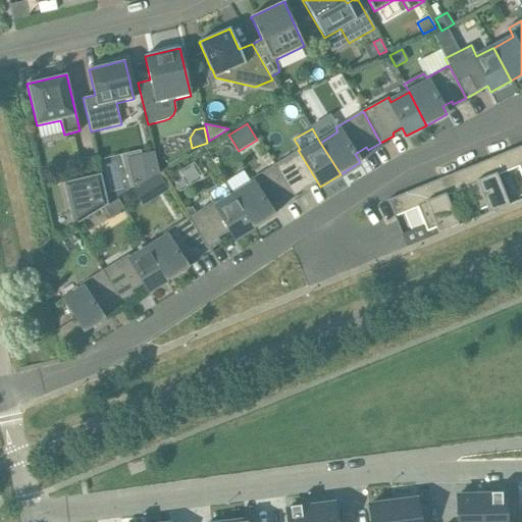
[(521,145),(508,151),(489,159),(490,162),(506,200),(508,205),(509,205),(507,200),(497,176),(519,167),(521,174),(521,145)]
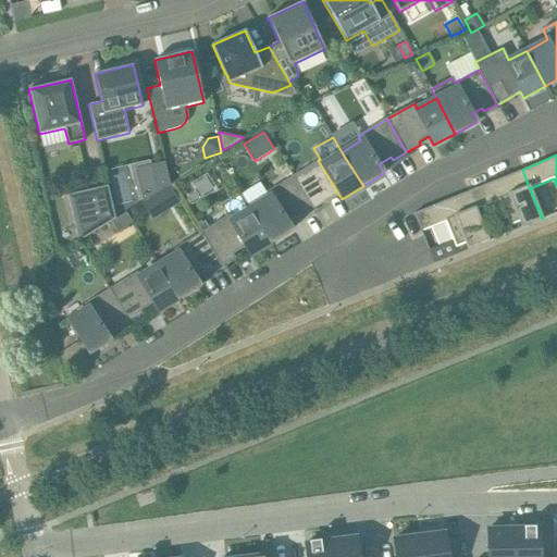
[(318,160),(294,175),(296,180),(313,209),(338,194),(318,160)]
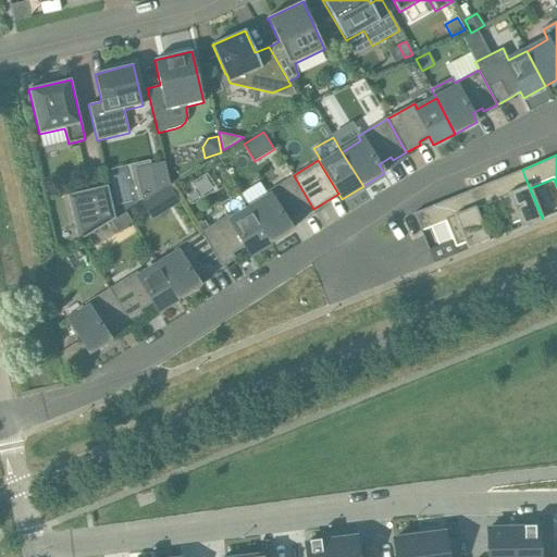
[(139,180),(145,201),(170,185),(165,164),(150,168),(152,176),(139,180)]
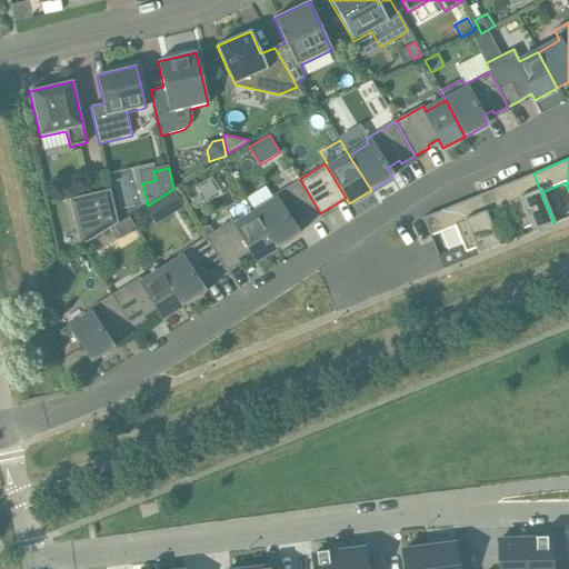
[(499,247),(486,215),(510,205),(521,230),(531,227),(533,232),(553,223),(551,218),(535,177),(526,181),(525,177),(499,188),(478,196),(480,199),(479,200),(499,247)]
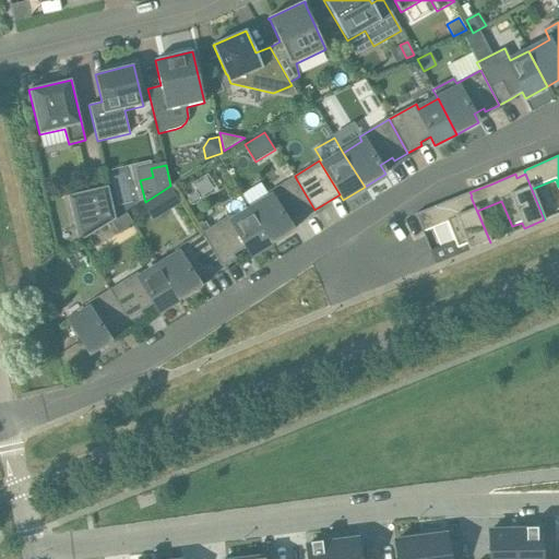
[(314,210),(295,176),(268,193),(270,198),(251,210),(272,244),(293,230),(287,222),(300,214),(301,217),(314,210)]
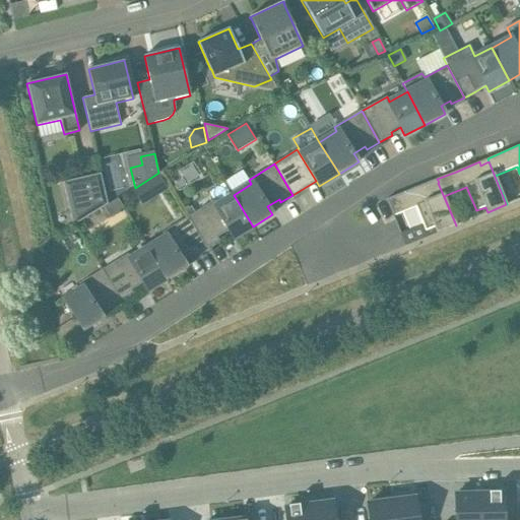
[(158,173),(146,181),(156,196),(168,188),(158,173)]
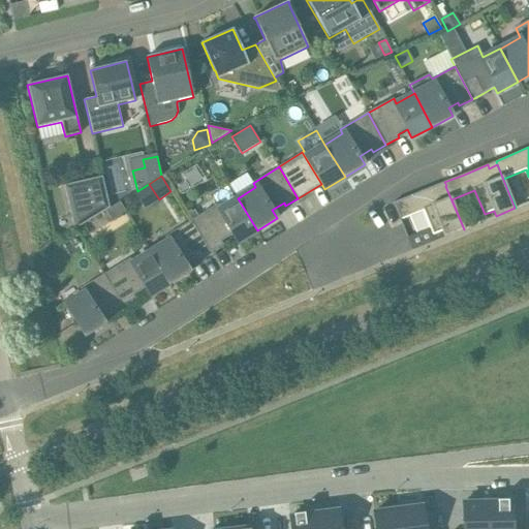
[(110,208),(102,177),(64,185),(74,229),(105,210),(110,208)]
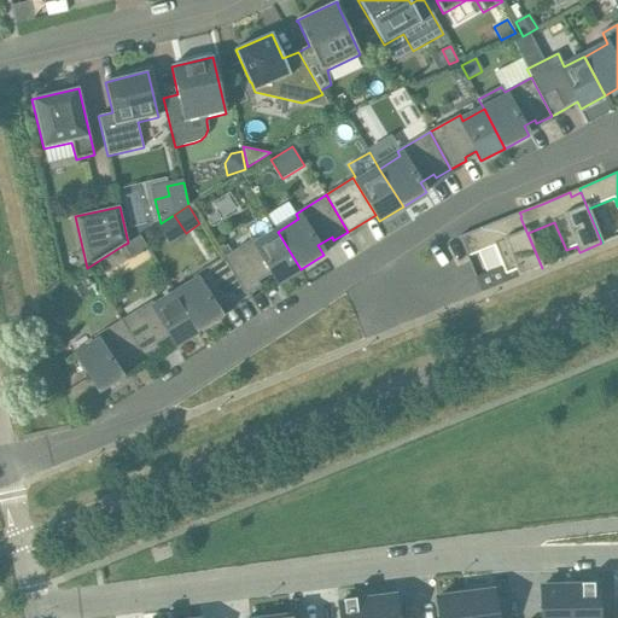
[(520,277),(542,268),(520,217),(508,222),(507,217),(482,228),(456,238),(465,258),(494,246),(506,275),(518,270),(520,277)]
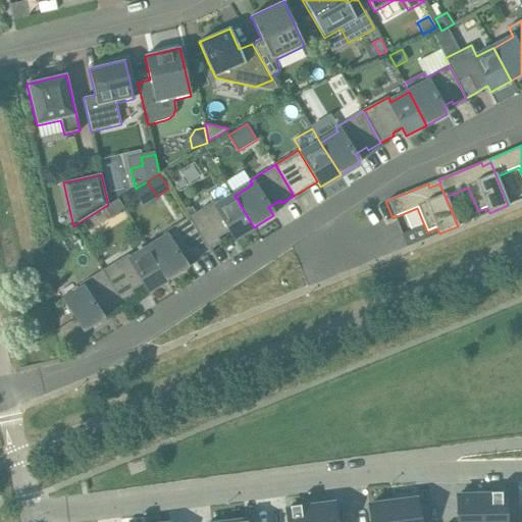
[(254,227),(235,196),(217,206),(214,202),(189,217),(208,249),(219,242),(218,239),(229,231),(235,240),(254,227)]
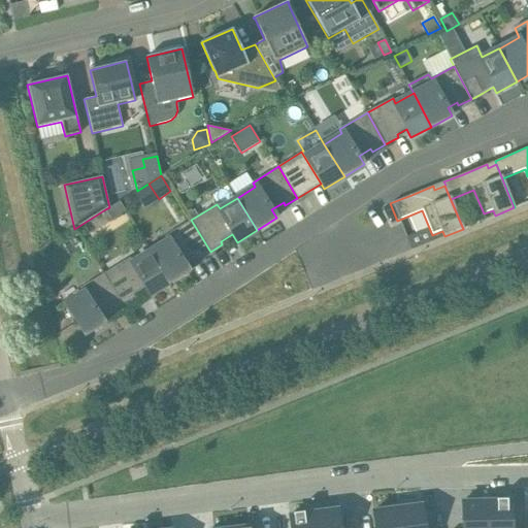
[(109,207),(105,209),(111,220),(125,211),(119,201),(109,207)]
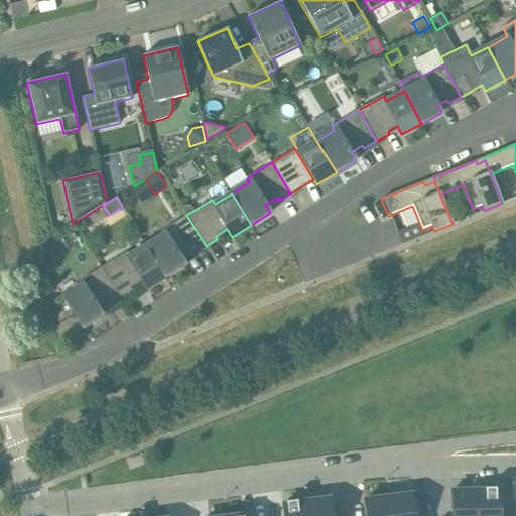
[(164,235),(146,246),(166,277),(185,265),(180,257),(191,250),(194,253),(206,246),(186,215),(161,231),(164,235)]
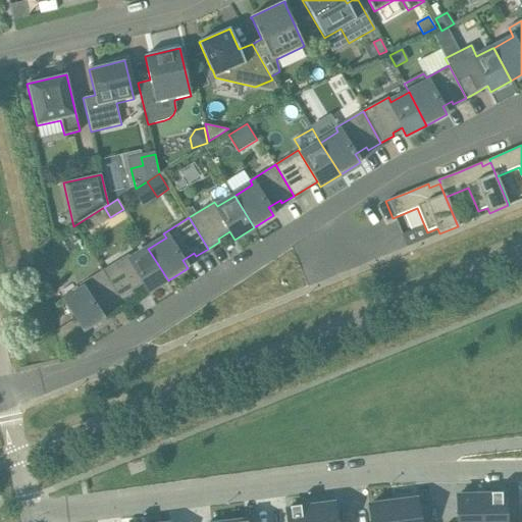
[(168,280),(148,249),(131,259),(128,255),(103,270),(121,302),(134,295),(132,292),(143,284),(148,293),(168,280)]
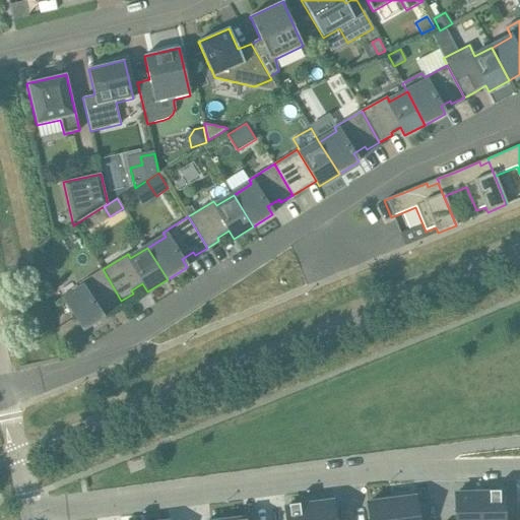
[(121,301),(103,269),(79,283),(82,287),(64,300),(83,331),(104,319),(99,311),(108,305),(109,308),(121,301)]
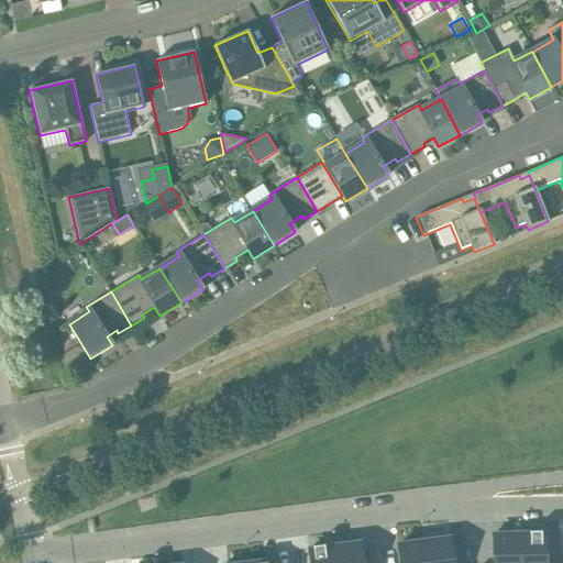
[(530,534),(519,534),(519,562),(545,562),(545,534),(541,534),(541,532),(540,532),(540,534),(531,534),(531,532),(530,532),(530,534)]
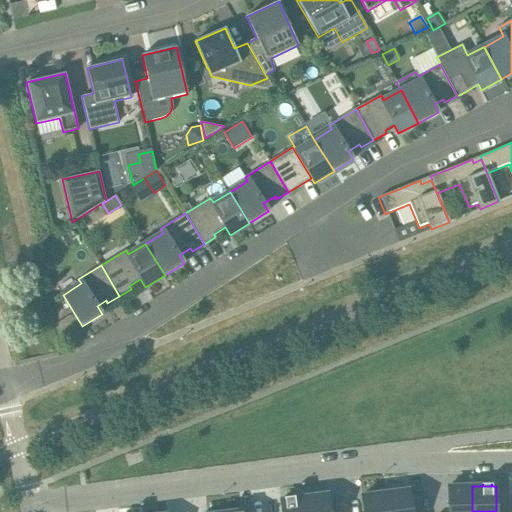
[(448,511),(472,511),(472,486),(464,486),(459,486),(455,486),(455,485),(453,485),(454,486),(448,486),(448,511)]
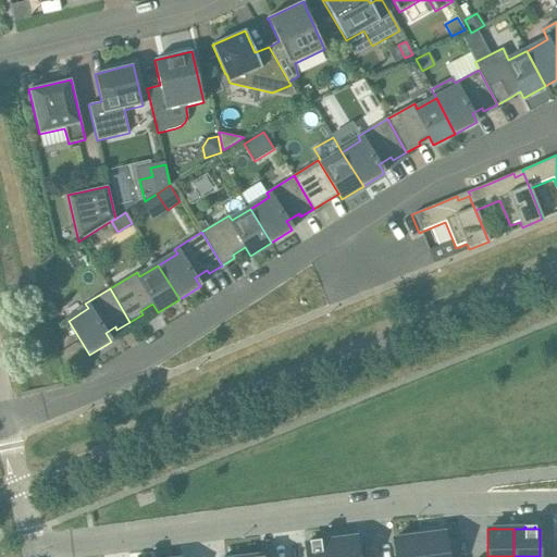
[(428,535),(419,536),(421,556),(447,556),(445,533),(440,533),(440,532),(437,532),(438,533),(433,534),(433,533),(428,534),(428,535)]
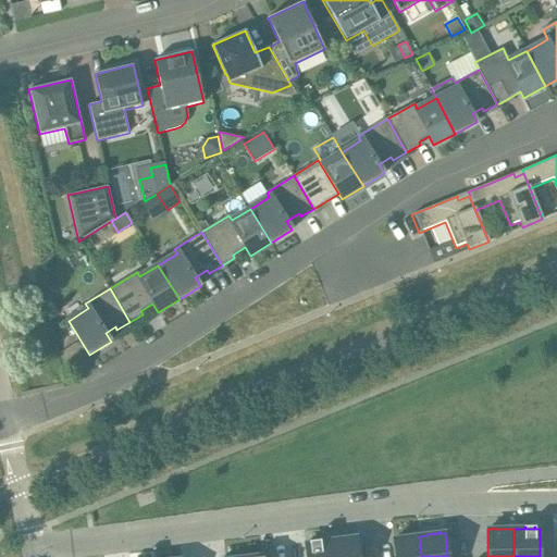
[(338,540),(331,541),(333,556),(359,556),(357,537),(351,539),(350,536),(349,536),(349,539),(345,539),(338,540)]
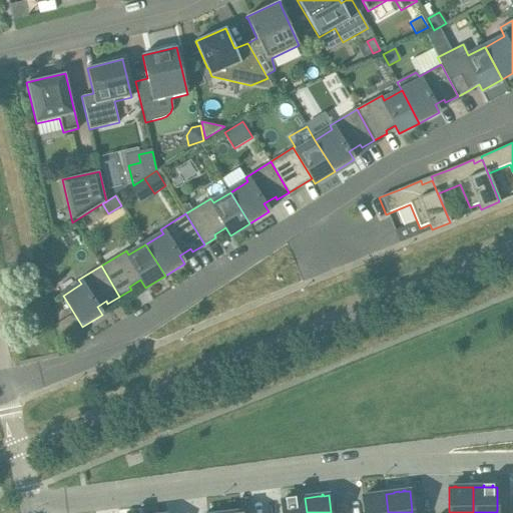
[(364,512),(388,512),(386,494),(369,496),(369,494),(368,495),(368,496),(363,497),(364,512)]
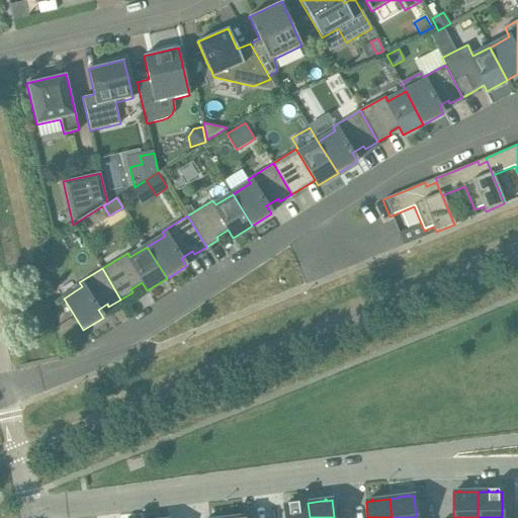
[(285,517),(310,517),(308,503),(298,504),(298,503),(296,503),(296,504),(289,505),(289,504),(287,504),(288,505),(284,506),(285,517)]
